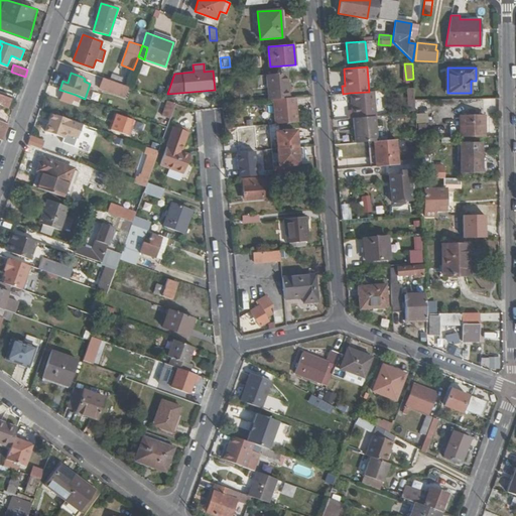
[(289,98),(287,73),(266,74),(268,99),(273,99),(289,98)]
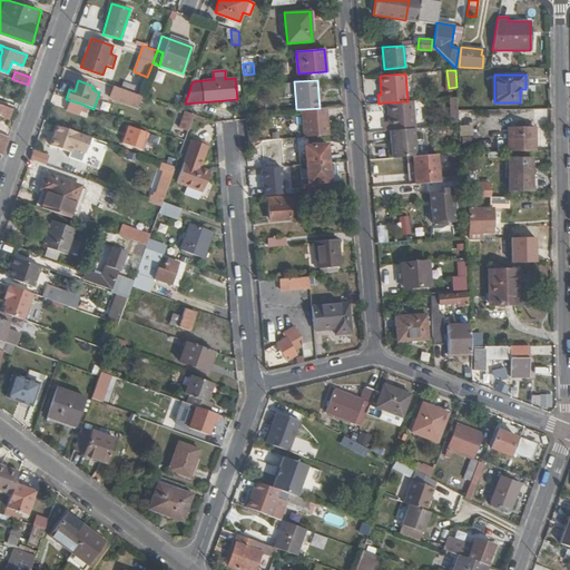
[(137,107),(140,98),(114,88),(110,97),(137,107)]
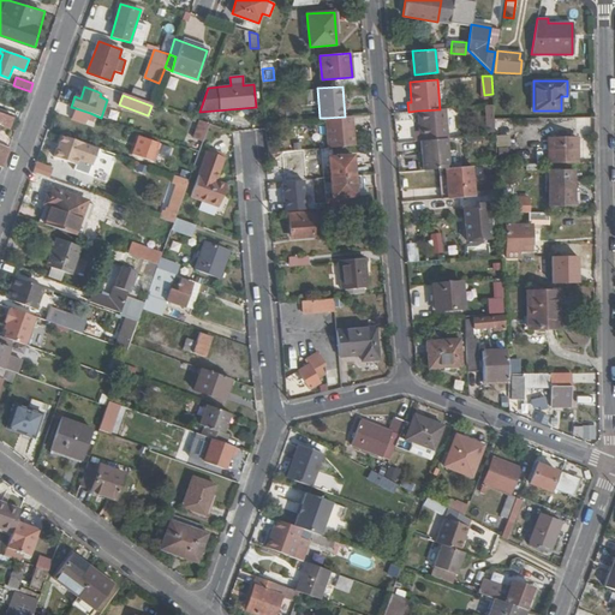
[(90,113),(76,108),(71,120),(85,125),(90,113)]
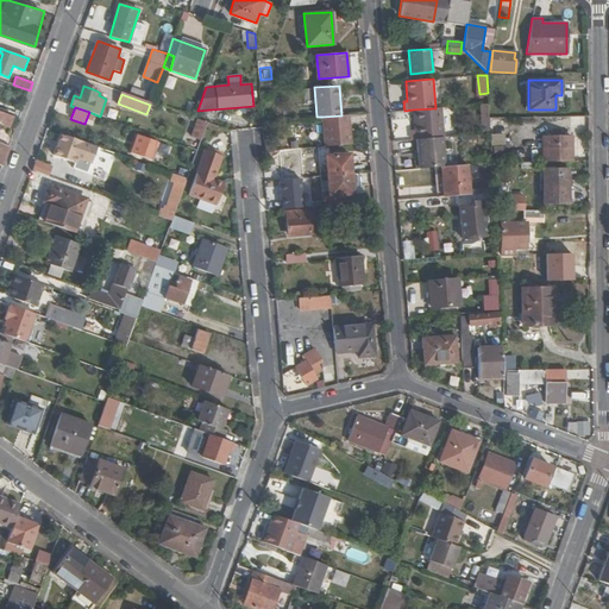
[(444,137),(441,107),(435,108),(413,110),(416,139),(444,137)]
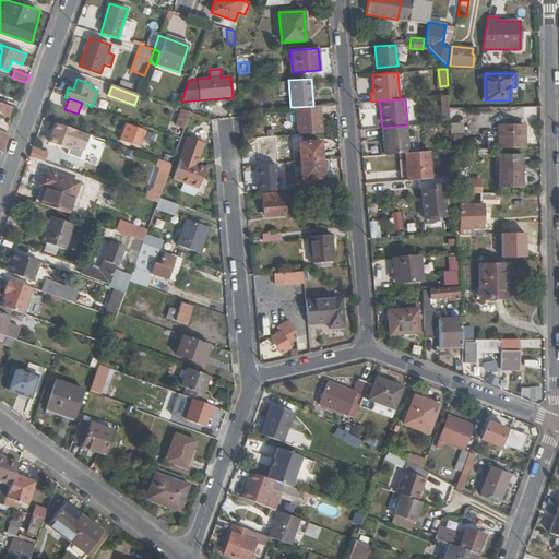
[(9,117),(13,107),(0,102),(0,114),(1,115),(9,117)]
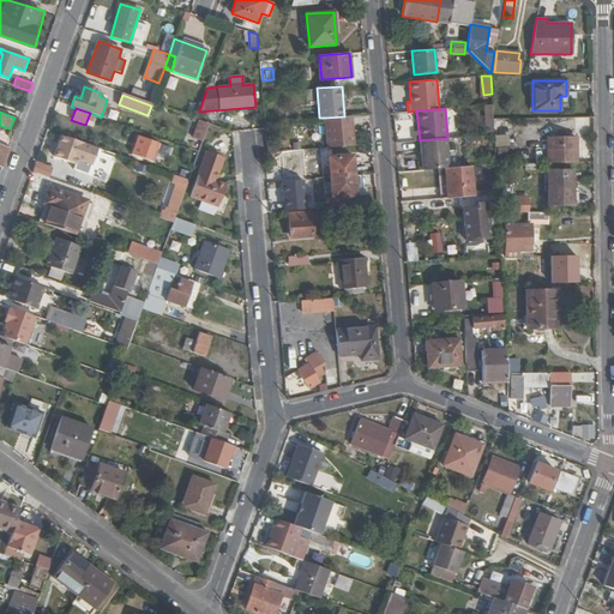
[(354,145),(351,115),(344,116),(325,118),(327,148),(354,145)]
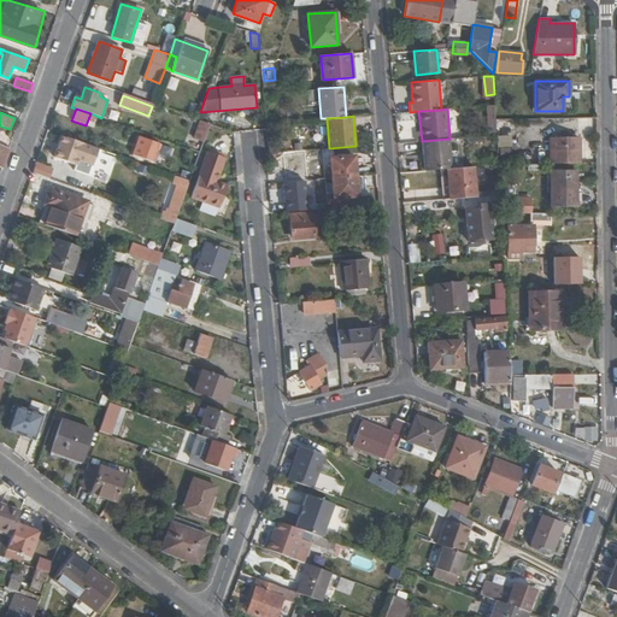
[(194,139),(203,142),(210,124),(200,122),(194,139)]
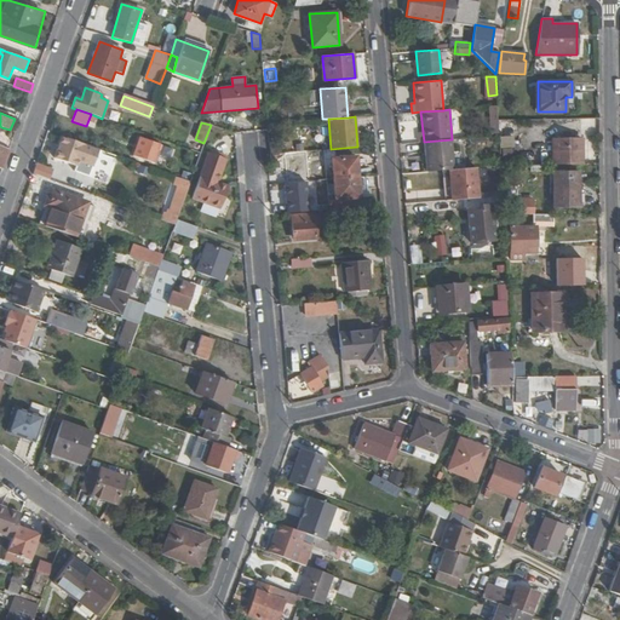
[(55,159),(70,164),(74,151),(78,142),(62,136),(55,159)]
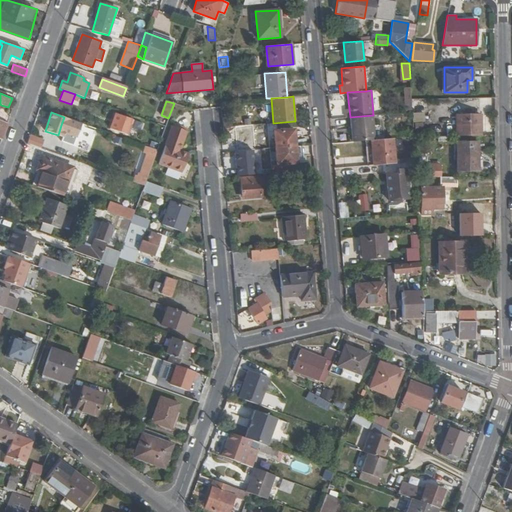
[(129,124),(131,118),(115,113),(110,129),(127,135),(131,125),(129,124)]
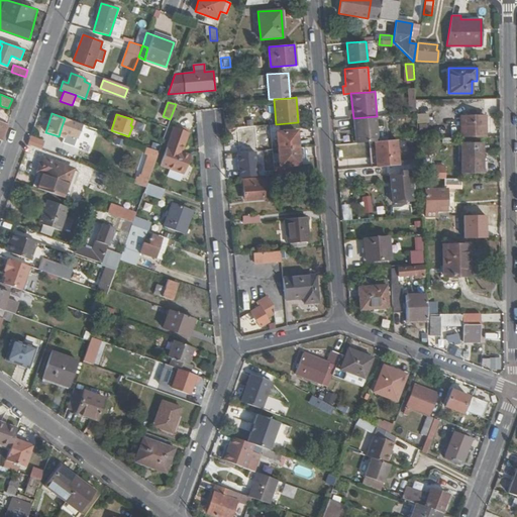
[(485,137),(485,115),(460,116),(460,137),(485,137)]
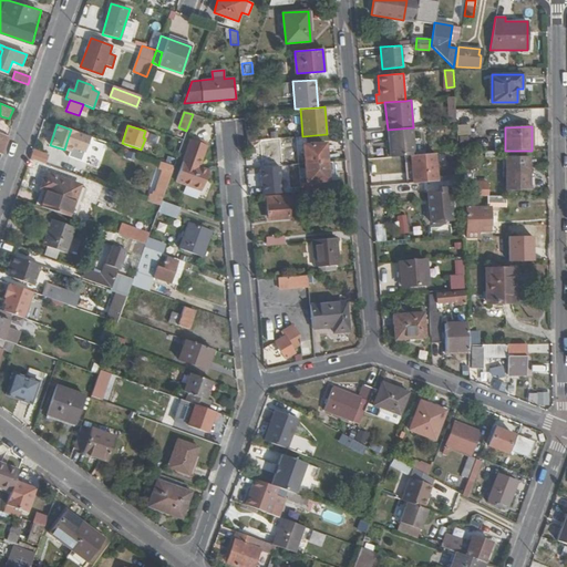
[(410,155),(415,155),(413,127),(388,130),(390,157),(410,155)]
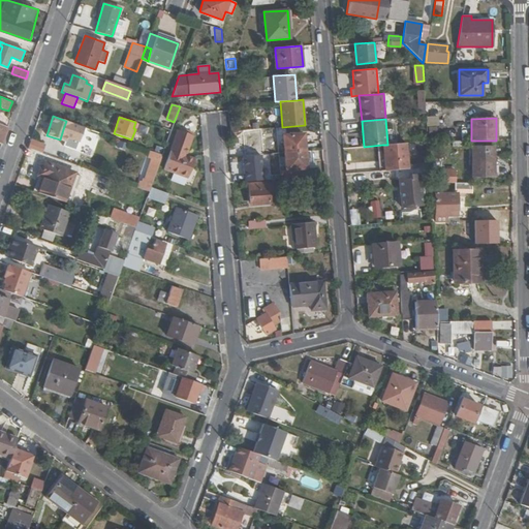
[(84,127),(66,121),(63,129),(81,135),(84,127)]
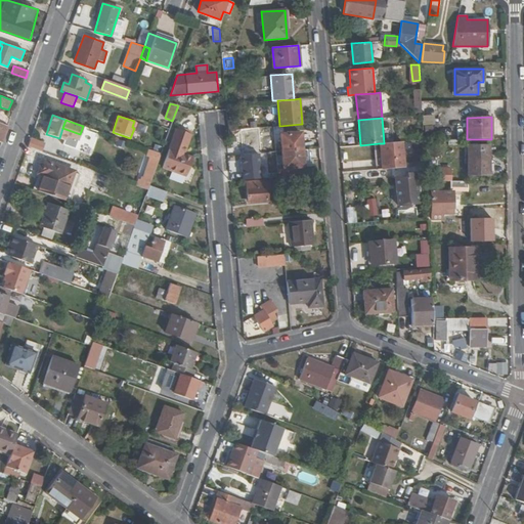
[(228,130),(236,129),(235,120),(227,120),(228,130)]
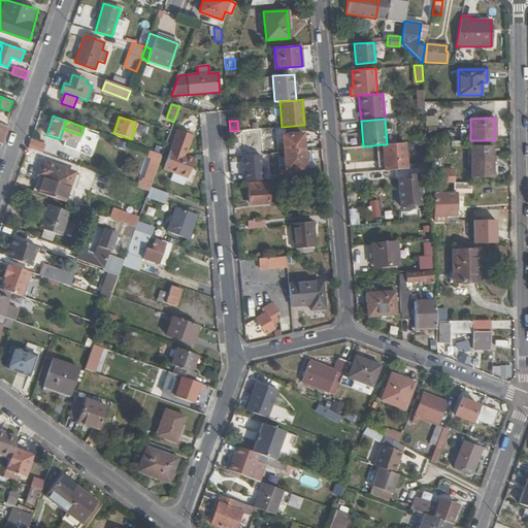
[(189,146),(193,135),(177,130),(164,169),(188,178),(195,158),(186,155),(184,154),(186,145),(189,146)]
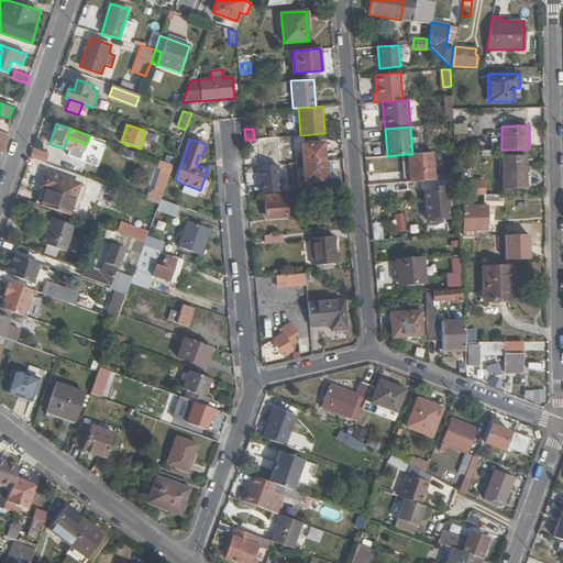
[(324,161),(322,143),(301,144),(301,145),(290,145),(291,164),(302,163),(324,161)]
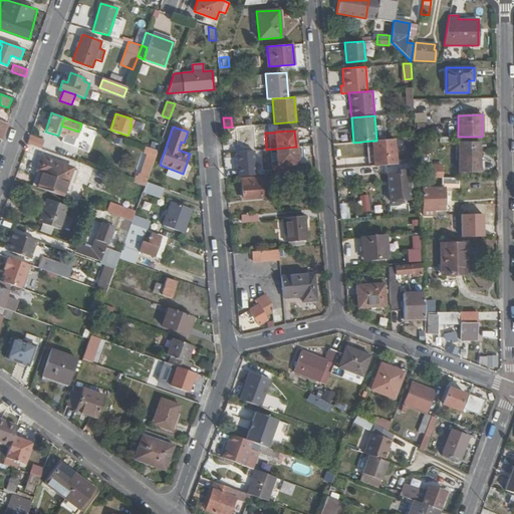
[(29,136),(27,144),(40,149),(43,141),(29,136)]
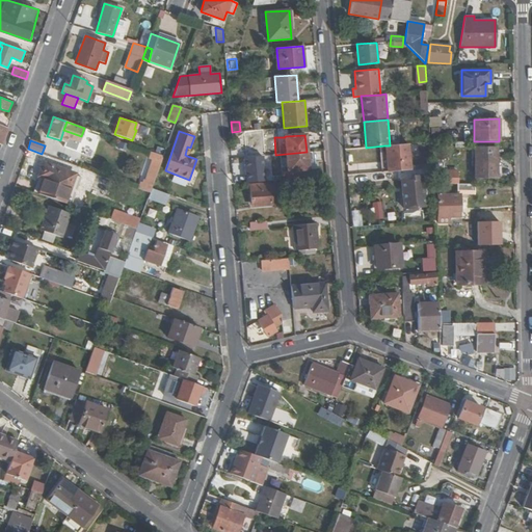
[(398,170),(410,169),(408,143),(390,145),(384,145),(388,171),(398,170)]
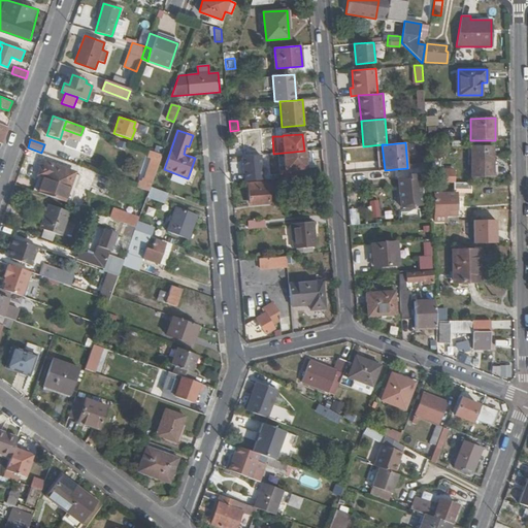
[(471,176),(493,175),(493,146),(470,146),(471,176)]
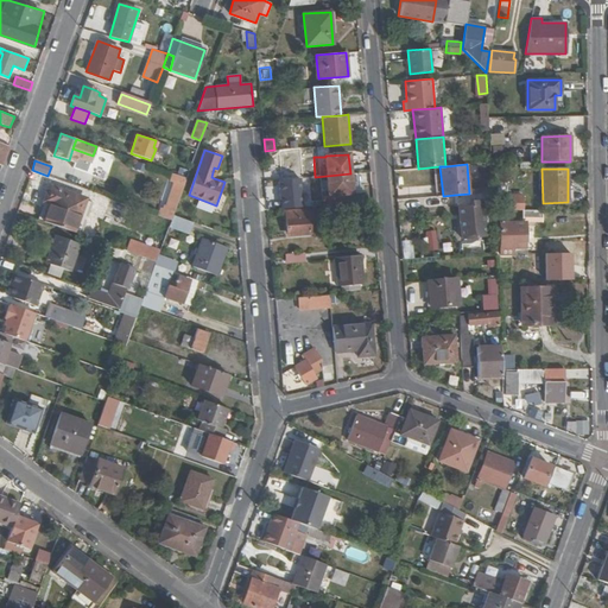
[(352,194),(350,173),(327,176),(329,195),(352,194)]
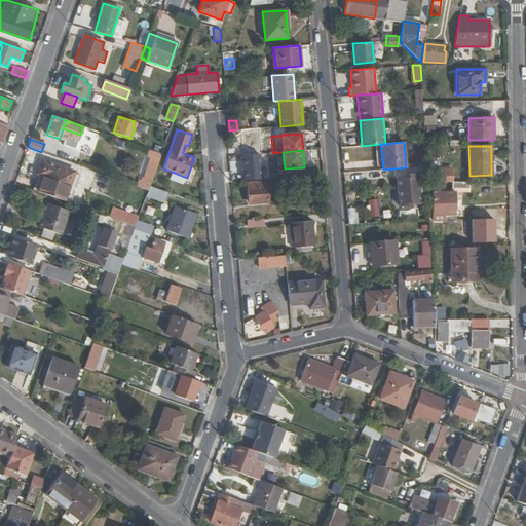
[(138,187),(148,190),(150,186),(150,185),(153,177),(160,155),(150,151),(148,156),(152,158),(143,182),(140,180),(138,187)]
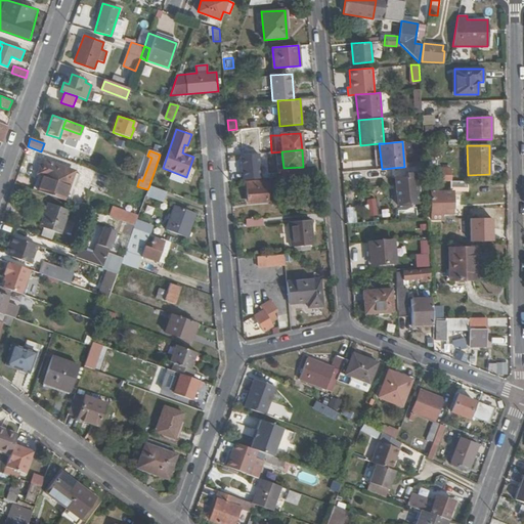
[(260,153),(238,156),(242,180),(264,177),(260,153)]
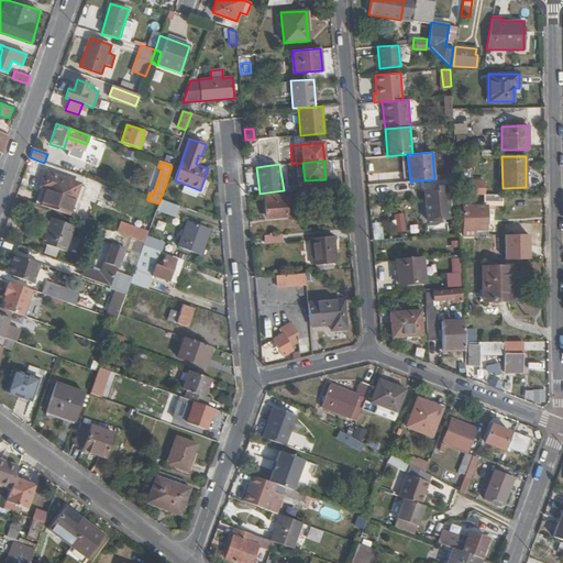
[(68,216),(79,185),(46,173),(36,203),(68,216)]
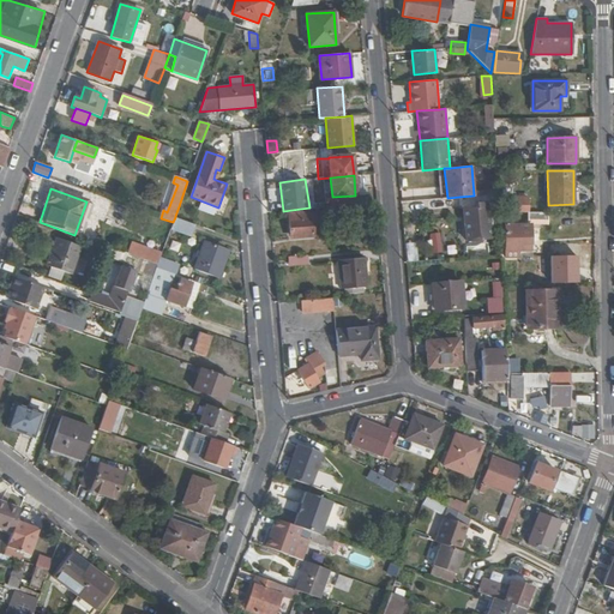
[(487,202),(498,200),(498,193),(474,196),(459,197),(461,208),(463,208),(467,241),(491,239),(487,202)]
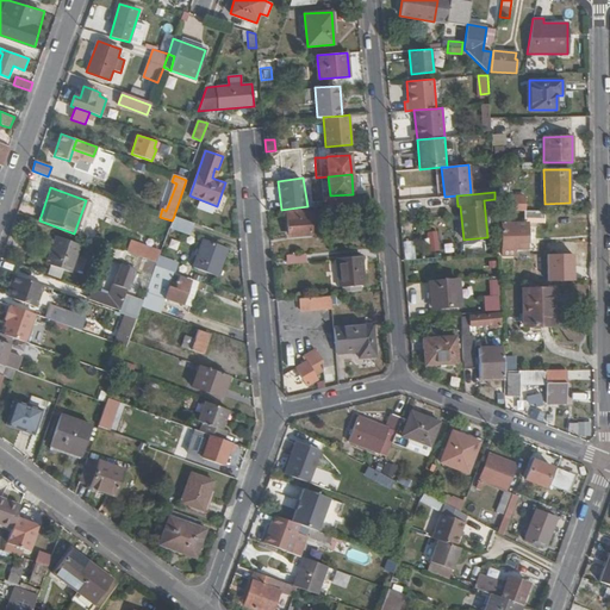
[(528,210),(524,193),(510,195),(512,212),(528,210)]
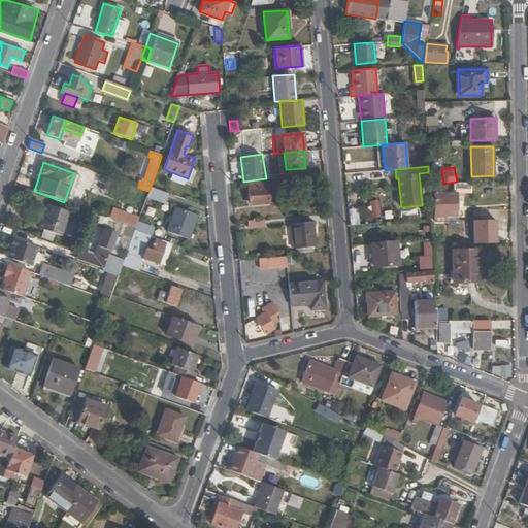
[(385,179),(384,170),(367,172),(368,182),(385,179)]
